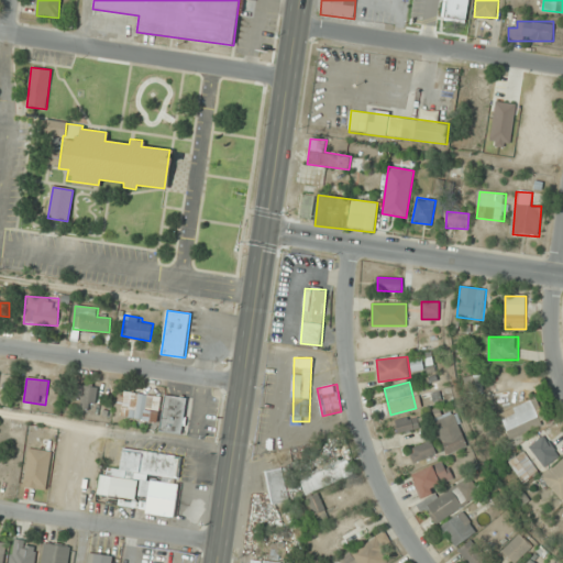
[(97,387),(79,387),(79,408),(97,408),(97,387)]
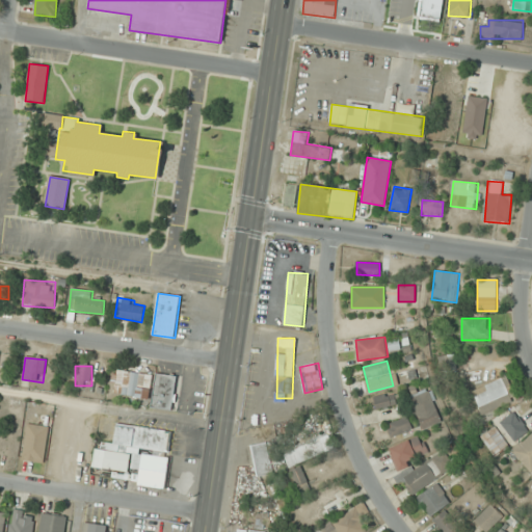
[(149,399),(152,375),(116,369),(112,393),(149,399)]
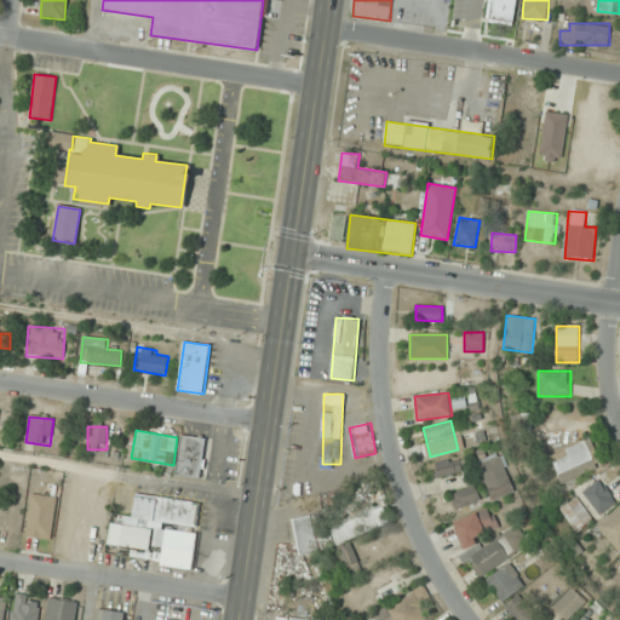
[(177,476),(202,478),(206,438),(181,436),(177,476)]
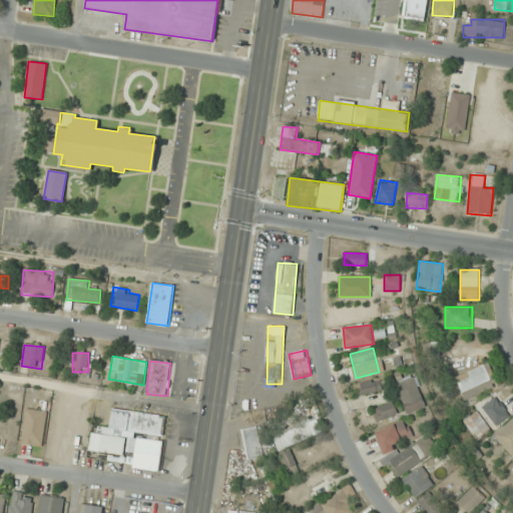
[(465,400),(495,386),(486,364),(455,378),(465,400)]
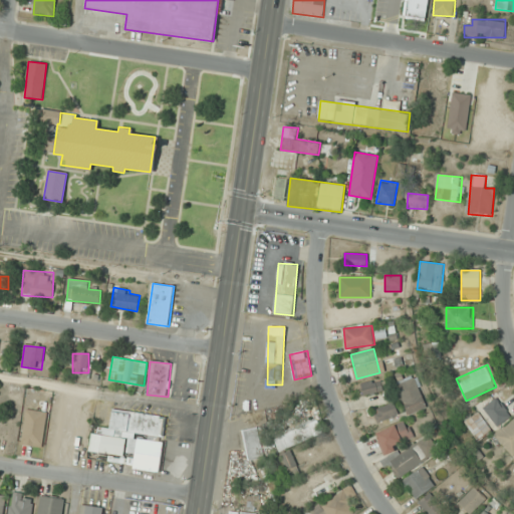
[(428,407),(414,375),(396,384),(410,415),(428,407)]
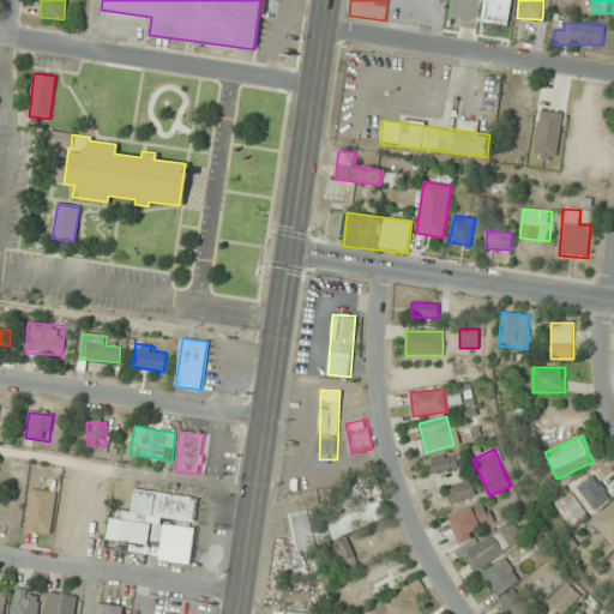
[(434,473),(458,468),(456,453),(432,458),(434,473)]
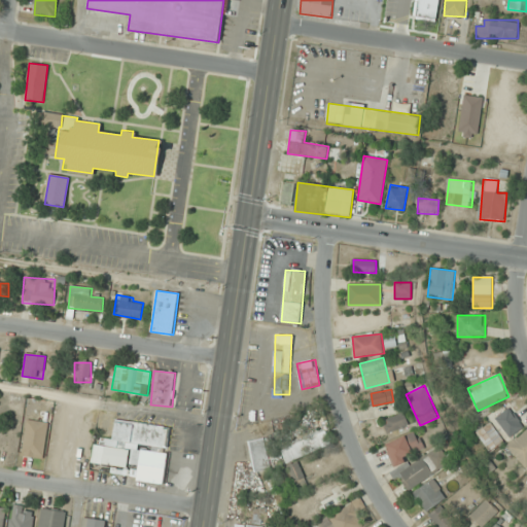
[(524,426),(508,408),(495,419),(511,437),(524,426)]
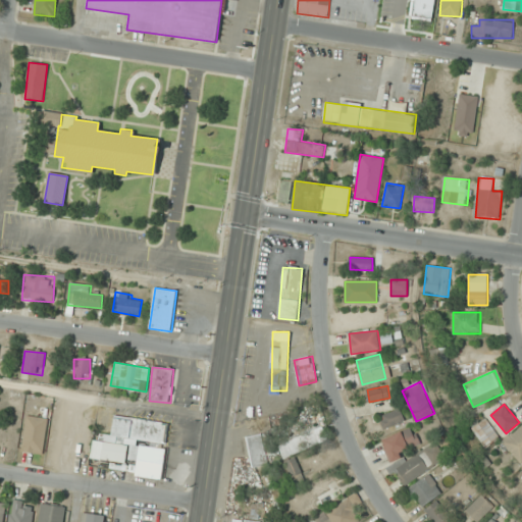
[(384,429),(405,420),(401,408),(379,417),(384,429)]
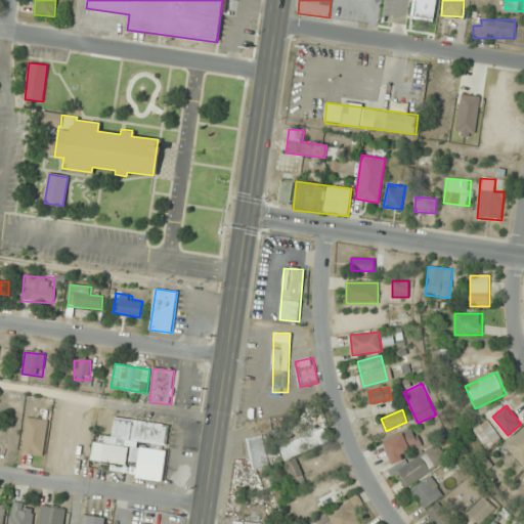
[(23,451),(43,454),(48,421),(28,418),(23,451)]
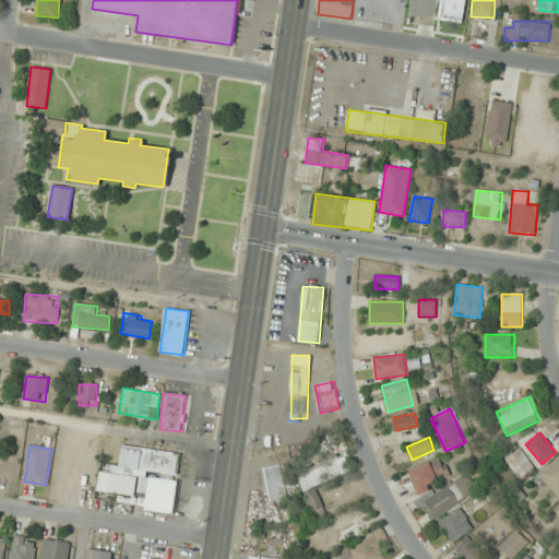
[(174,513),(178,480),(176,480),(179,454),(123,447),(120,468),(111,467),(108,492),(134,497),(138,475),(141,475),(137,508),(174,513)]
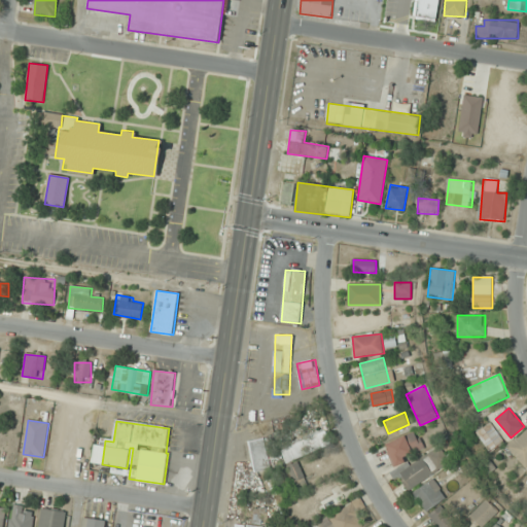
[(490,452),(504,442),(491,423),(477,432),(490,452)]
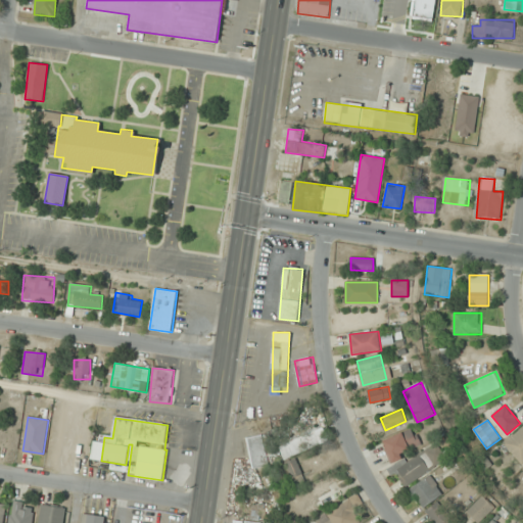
[(522,425),(504,444),(522,464),(522,425)]
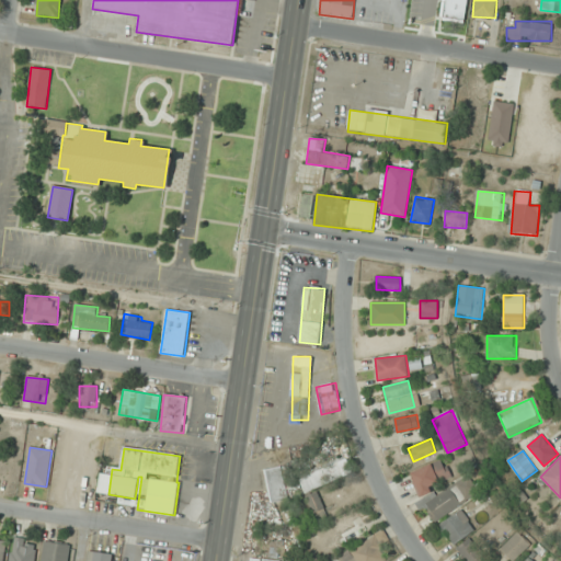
[(453,476),(441,457),(410,478),(422,496),(453,476)]
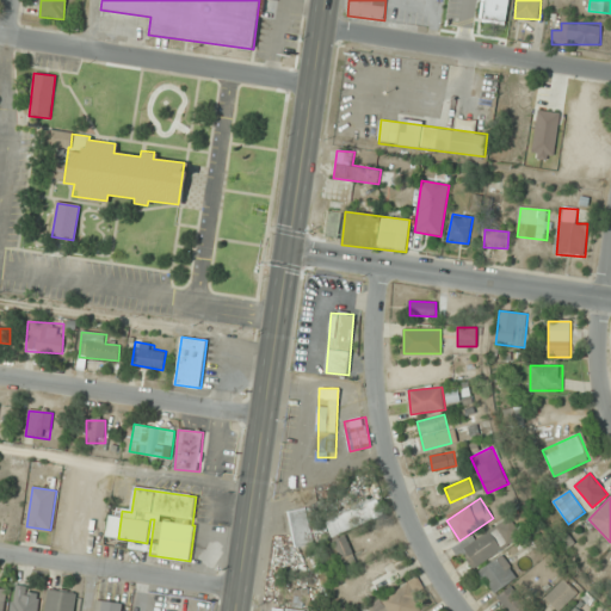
[(326,522),(332,537),(384,516),(377,500),(326,522)]
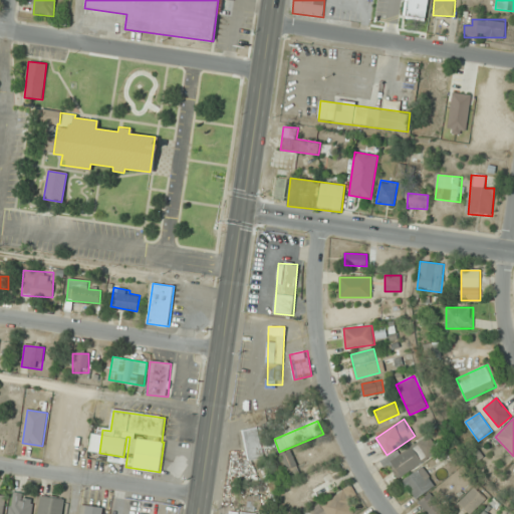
[(246,461),(259,460),(258,430),(244,430),(246,461)]
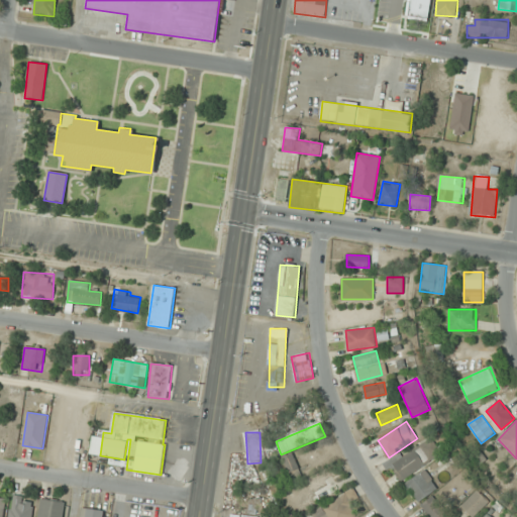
[(402,481),(442,453),(430,436),(391,463),(402,481)]
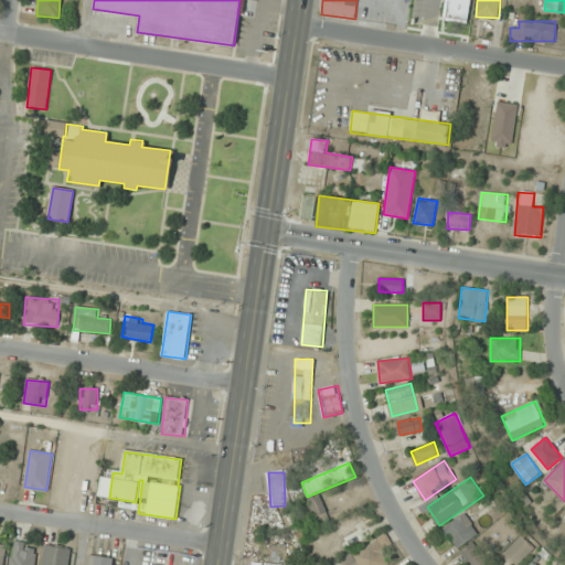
[(264,497),(254,497),(254,508),(263,508),(264,497)]
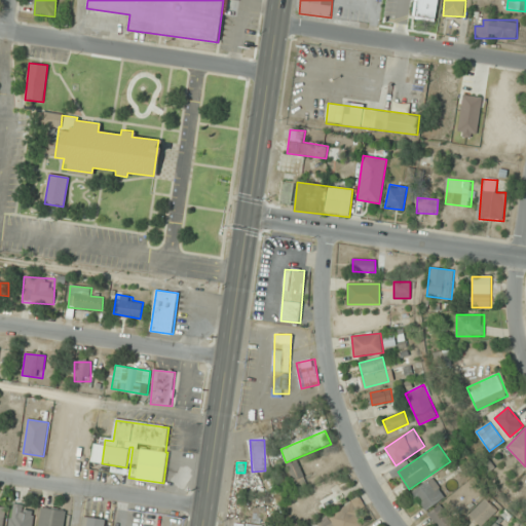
[(307,485),(297,462),(288,466),(298,489),(307,485)]
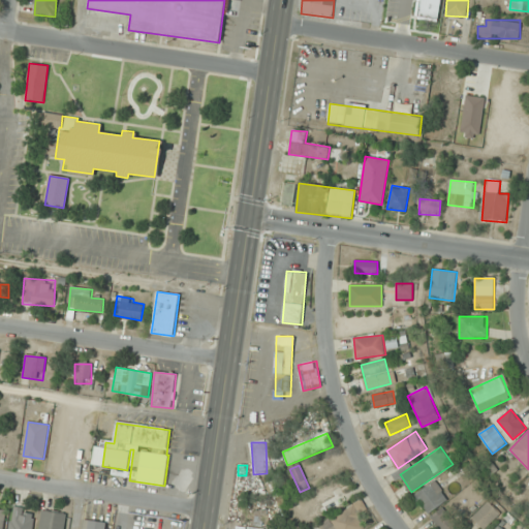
[(317,499),(331,509),(345,489),(332,478),(317,499)]
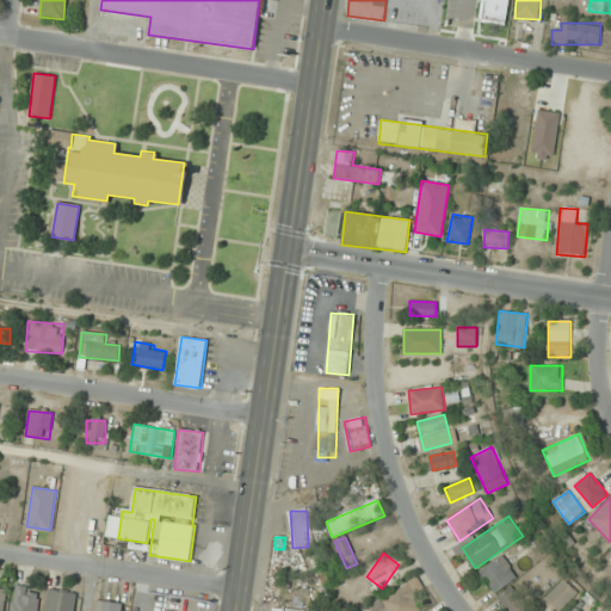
[(494,594),(518,576),(503,555),(479,573),(494,594)]
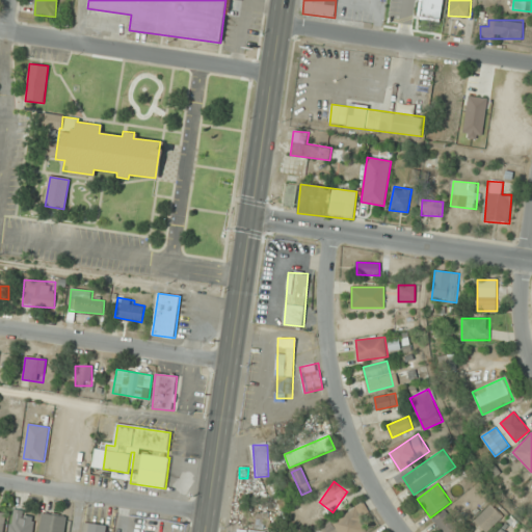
[(367,511),(361,502),(323,530),(324,531),(364,531),(369,529),(360,517),(367,511)]
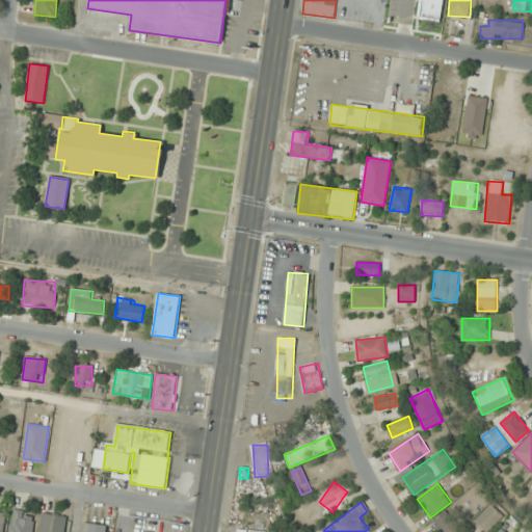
[(487,531),(503,516),(491,504),(475,521),(485,531),(487,531)]
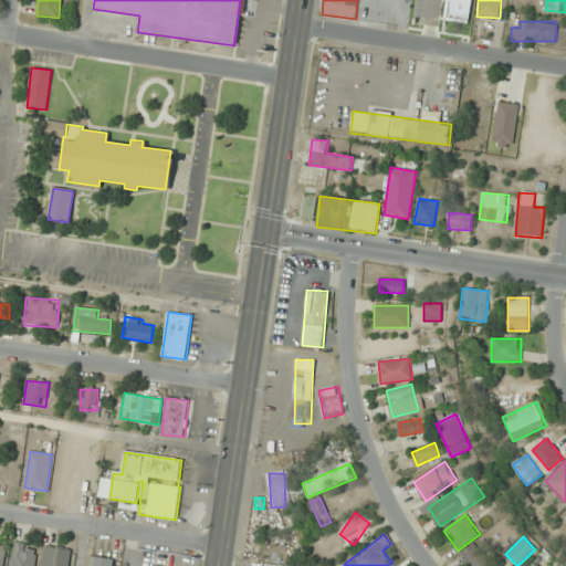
[(470,565),(490,565),(477,543),(462,552),(470,565)]
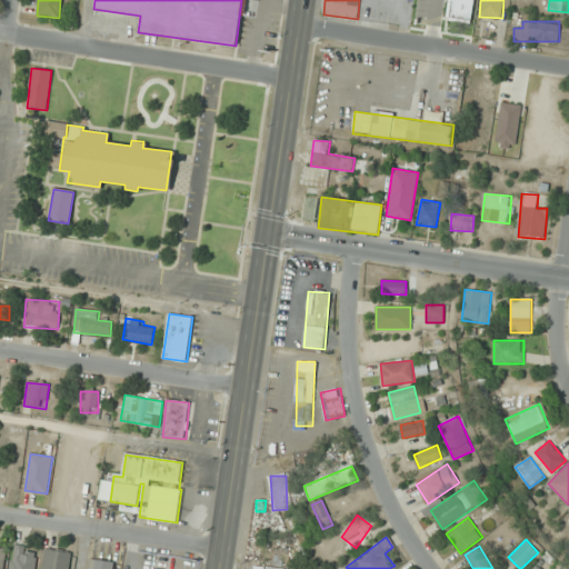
[(35,568),(36,547),(10,547),(9,568),(35,568)]
